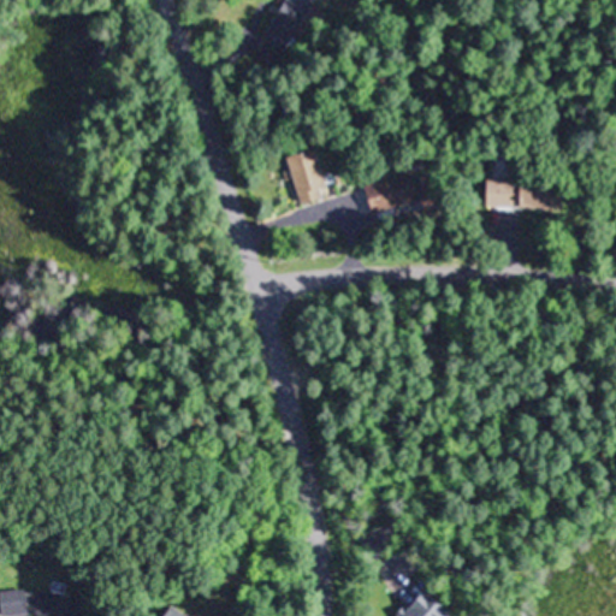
[(315,0),(283,0),(253,55),(277,69),(315,0)]
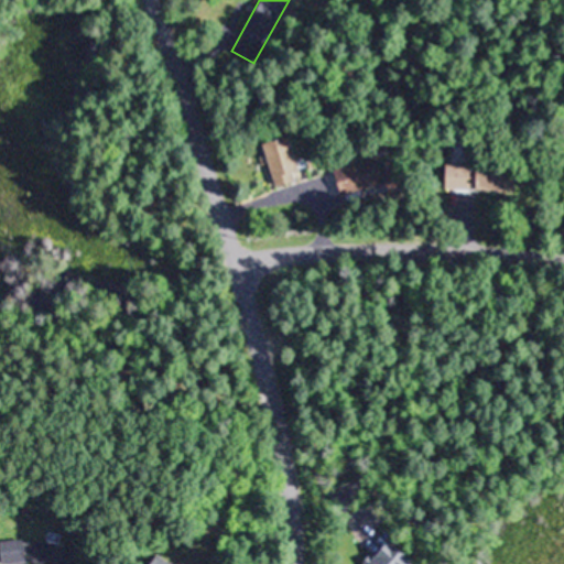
[(302,180),(289,137),(263,144),(277,187),(302,180)]
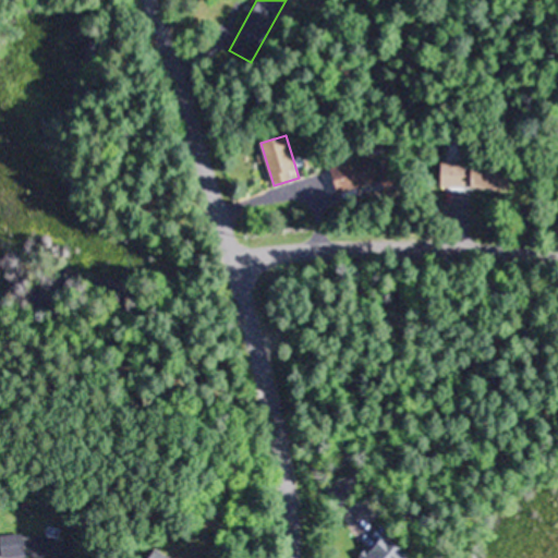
[(337,193),(379,182),(373,157),(330,168),(337,193)]
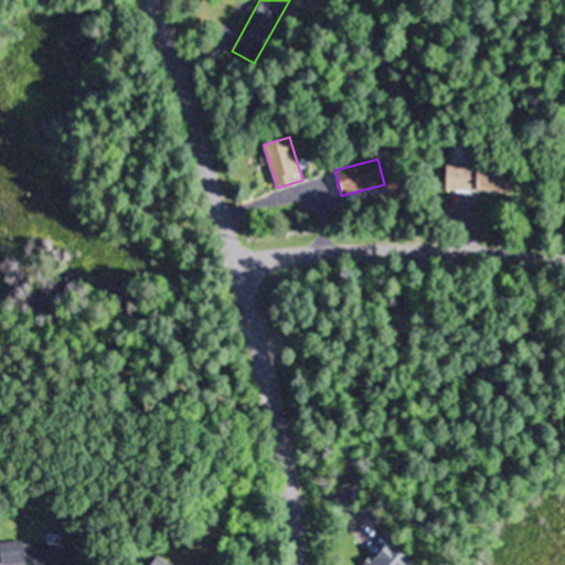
[(445,166),(445,191),(472,191),(472,166),(445,166)]
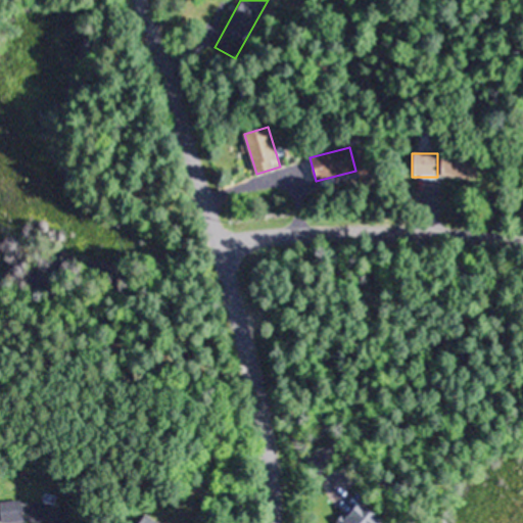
[(441,177),(476,177),(476,153),(441,153),(441,177)]
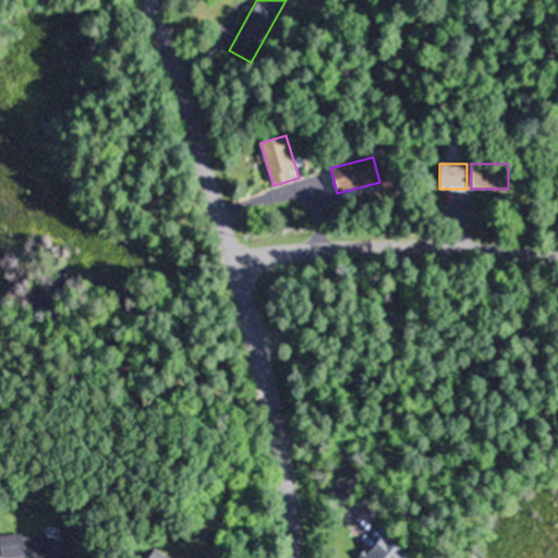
[(408,557),(411,555),(386,533),(362,557),(408,557)]
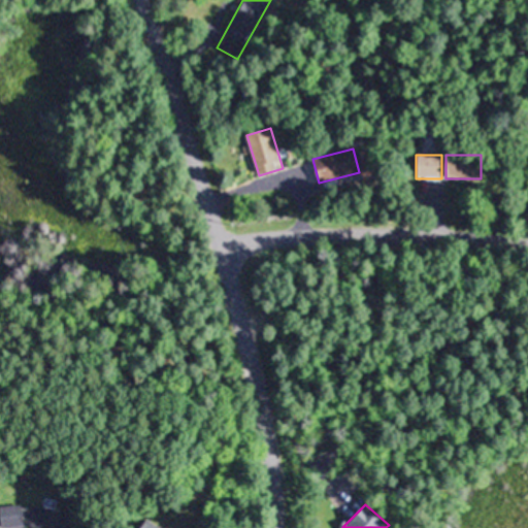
[(26,527),(27,527),(28,527),(69,527),(72,514),(33,506),(32,510),(0,505),(0,506),(0,527),(26,527)]
